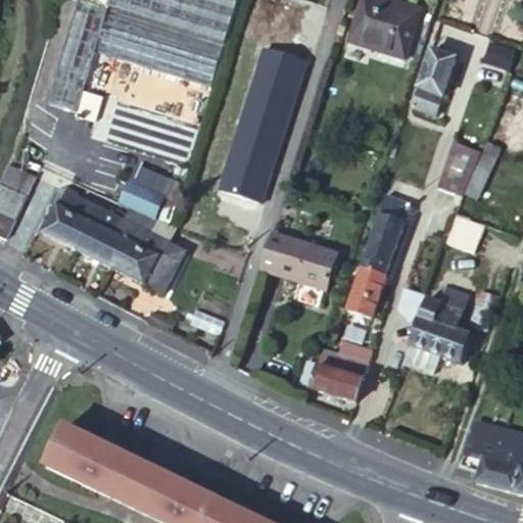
[(91,141),(188,169),(223,44),(108,8),(83,0),(77,0),(47,104),(81,114),(79,119),(96,124),(91,141)]
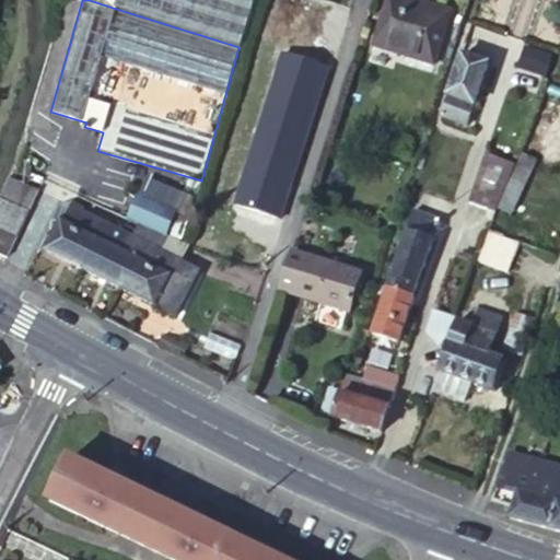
[(118,0),(116,9),(238,47),(253,0),(118,0)]
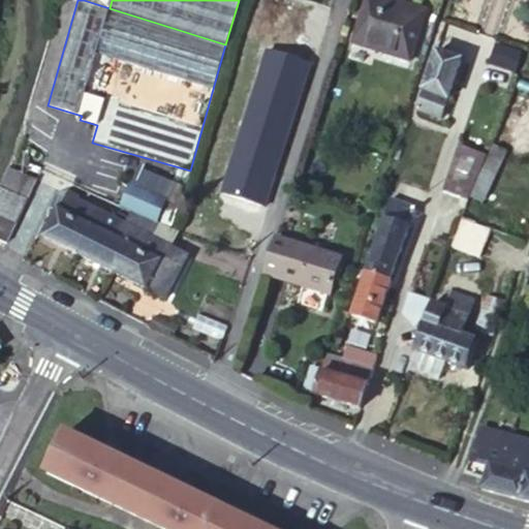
[(401,0),(366,0),(352,43),(409,61),(427,8),(401,0)]
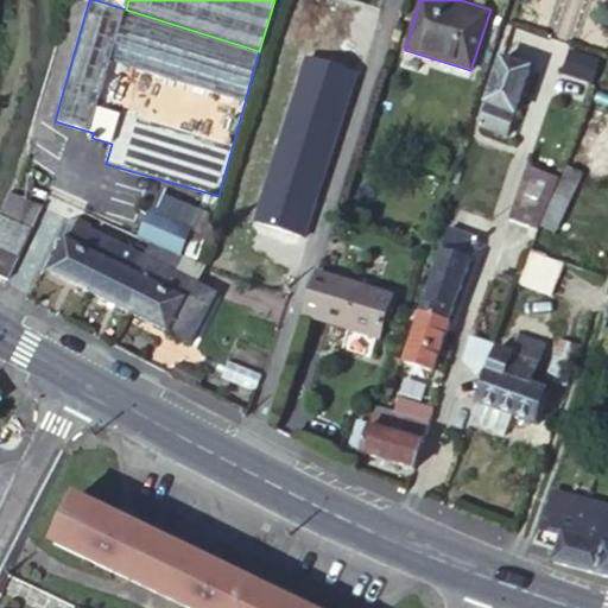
[(597,78),(605,58),(593,55),(586,74),(597,78)]
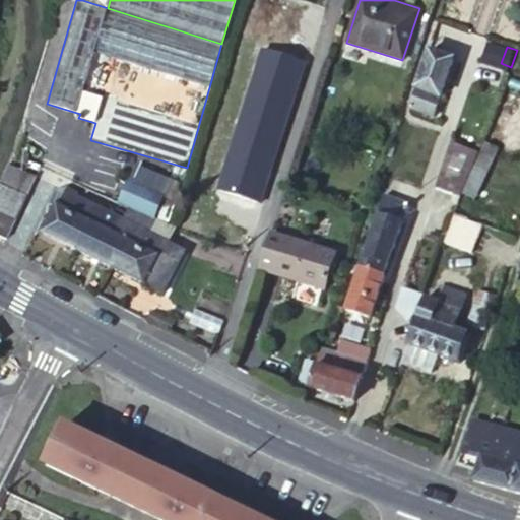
[(454,58),(431,50),(411,108),(435,115),(454,58)]
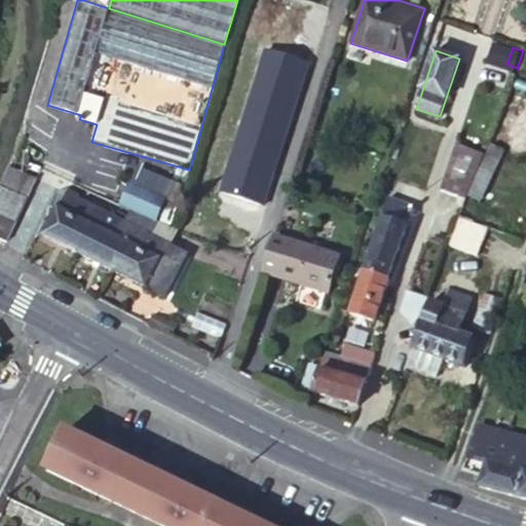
[(489,79),(510,86),(515,71),(494,64),(489,79)]
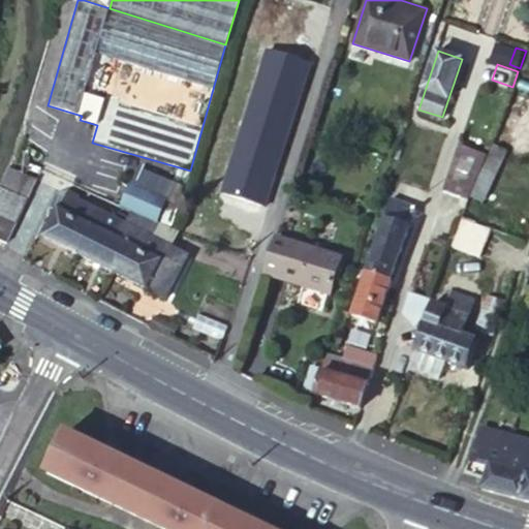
[(468,198),(487,154),(459,144),(443,190),(468,198)]
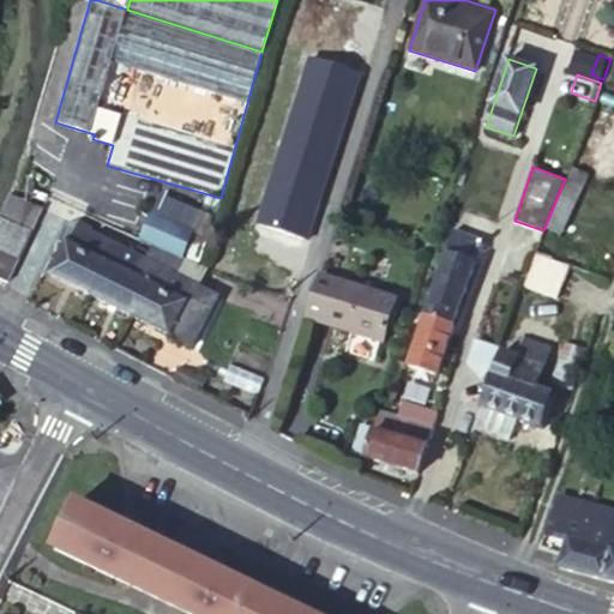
[(575,169),(543,230),(561,238),(590,175),(575,169)]
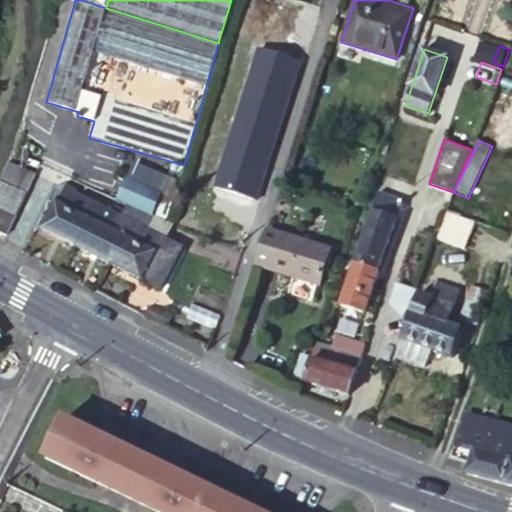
[(35,175),(8,162),(0,176),(0,180),(5,182),(25,193),(35,175)]
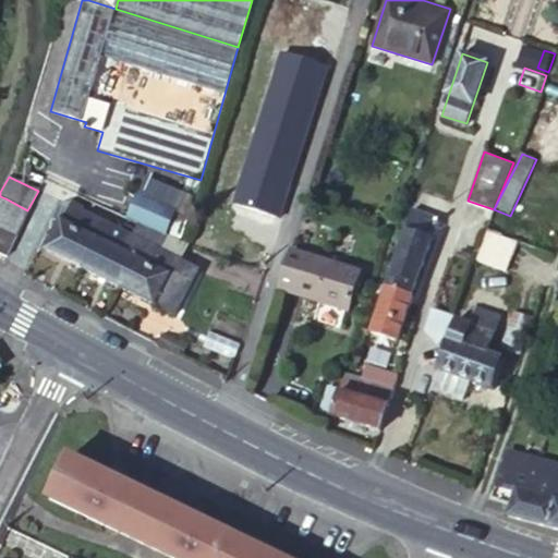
[(136,195),(126,216),(138,221),(165,232),(173,211),(136,195)]
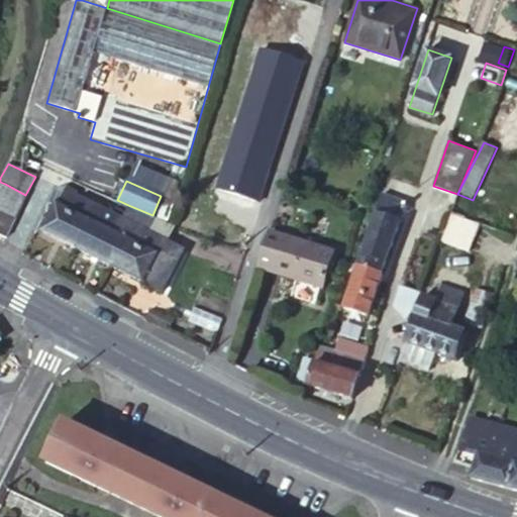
[(0,182),(0,211),(14,219),(25,195),(5,184),(0,182)]
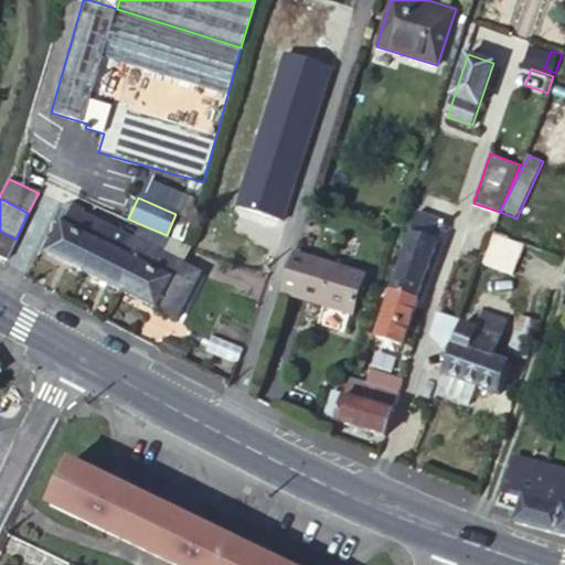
[(74,203),(61,204),(54,220),(62,224),(49,252),(85,270),(108,225),(85,213),(85,210),(74,203)]
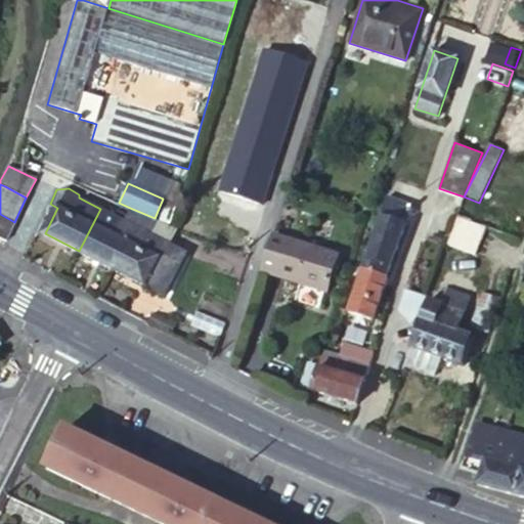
[(364,270),(388,278),(412,205),(390,197),(364,270)]
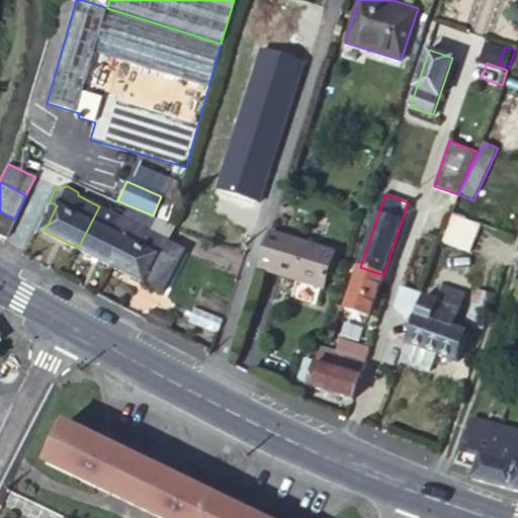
[(473,200),(458,194),(452,214),(473,222),(479,210),(471,207),(473,200)]
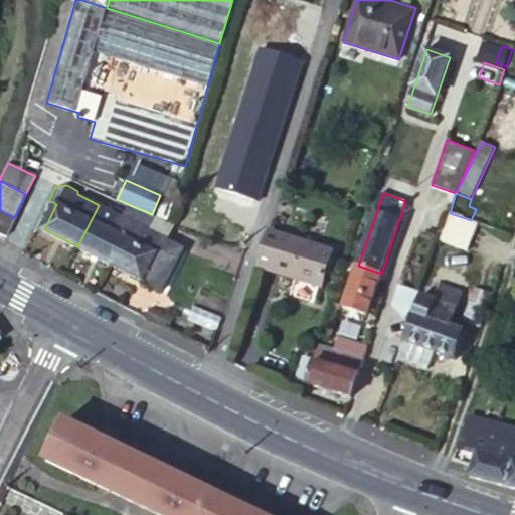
[(77,246),(111,263),(124,236),(114,232),(121,216),(99,205),(77,246)]
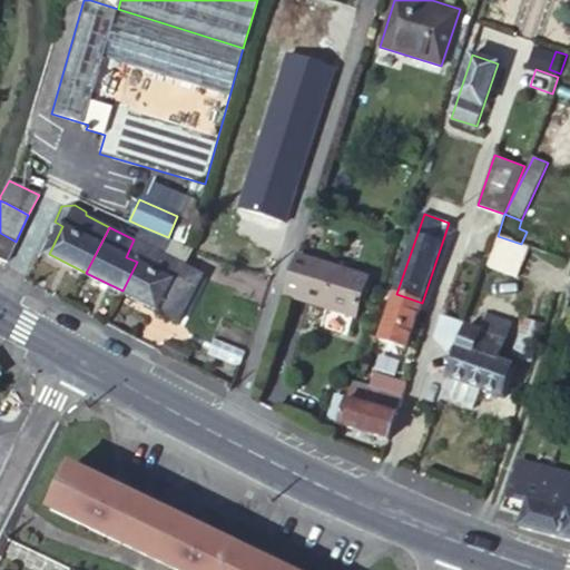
[(134,239),(160,253),(167,239),(140,227),(134,239)]
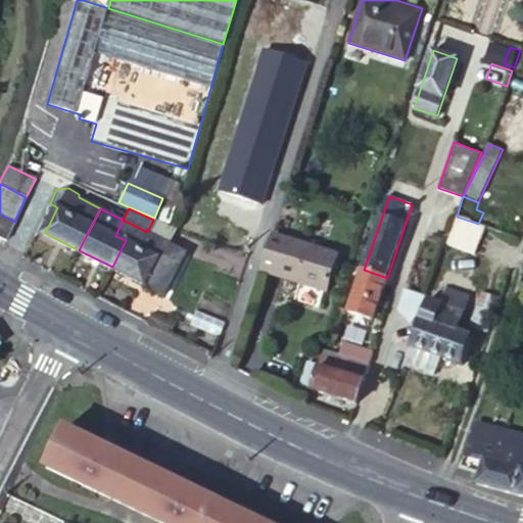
[(485,227),(517,239),(522,227),(483,212),(478,224),(485,227)]
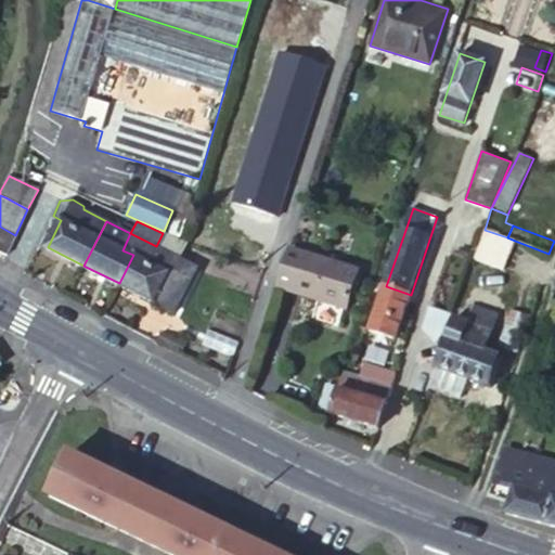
[(0,250),(5,254),(15,235),(0,227),(0,250)]
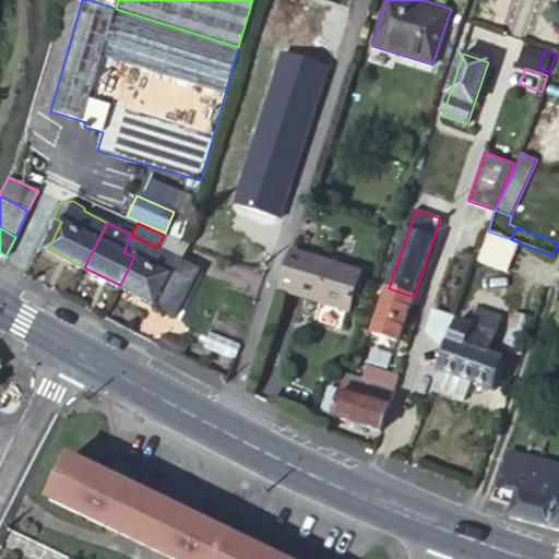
[(511,239),(488,232),(478,261),(507,271),(519,242),(511,239)]
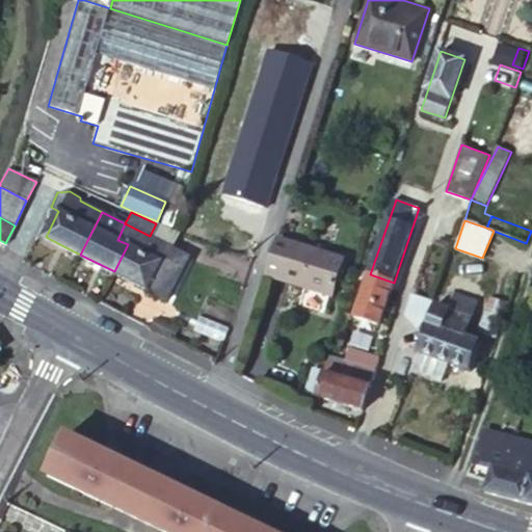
[(141,251),(150,236),(125,223),(117,240),(128,244),(114,271),(149,289),(161,262),(141,251)]
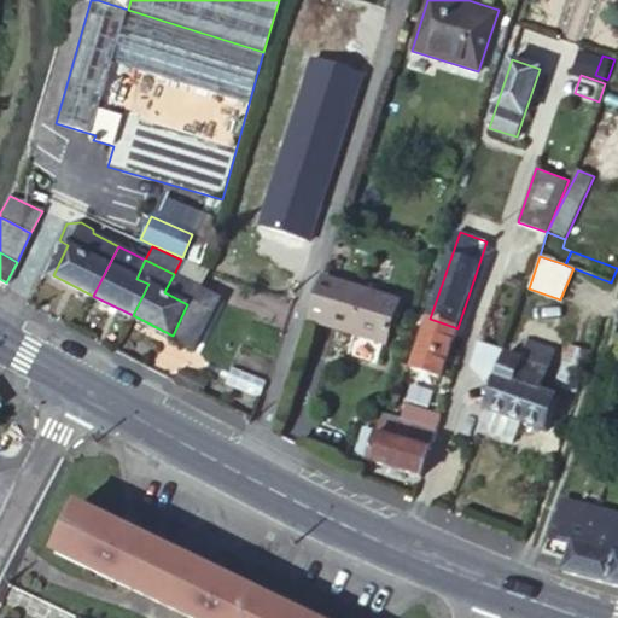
[(197,286),(205,273),(181,260),(174,274),(197,286)]
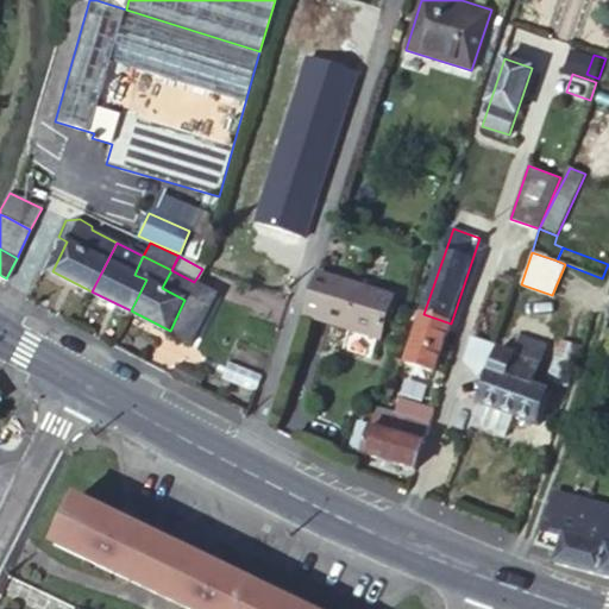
[(170,331),(181,337),(198,283),(194,282),(171,270),(162,288),(184,300),(170,331)]
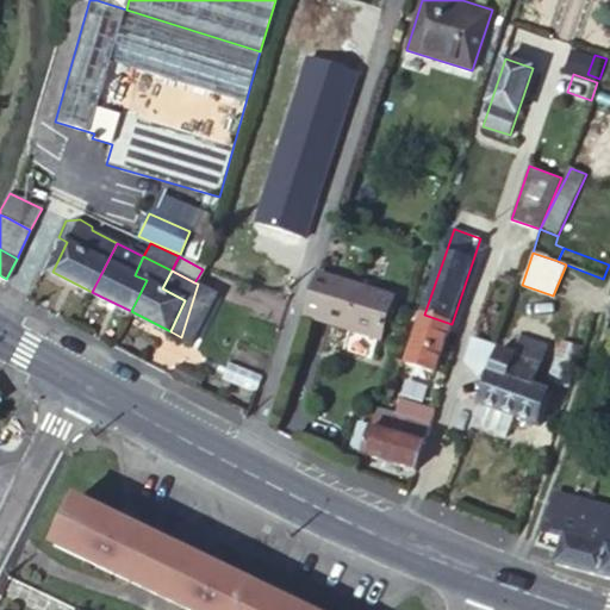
[(397,304),(322,280),(309,321),(385,344),(397,304)]
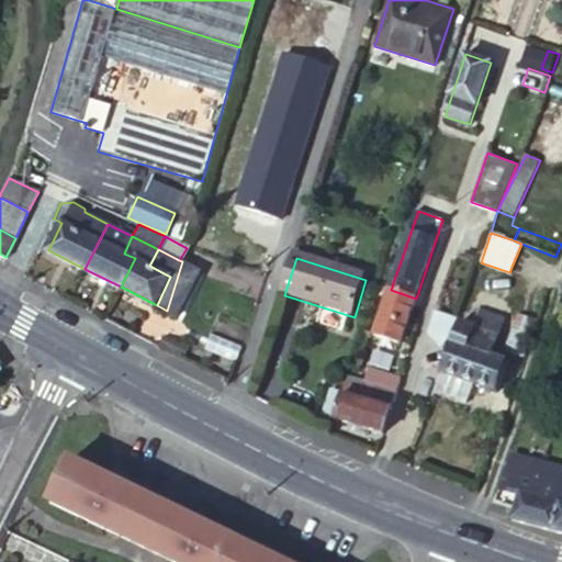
[(167,311),(170,312),(188,272),(189,266),(182,261),(167,311)]
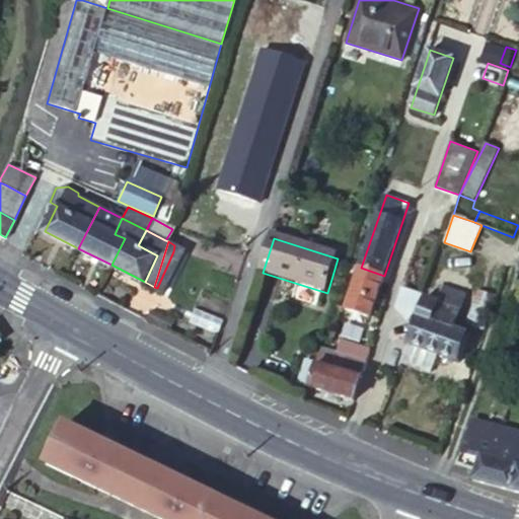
[(173,251),(157,288),(163,292),(183,250),(174,245),(173,251)]
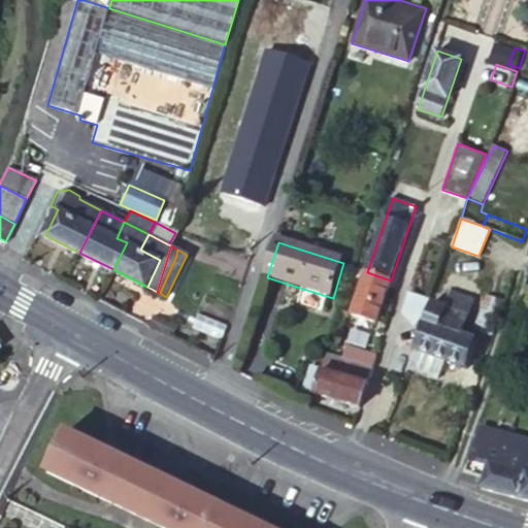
[(377,323),(391,281),(367,272),(358,269),(355,276),(364,279),(353,315),(377,323)]
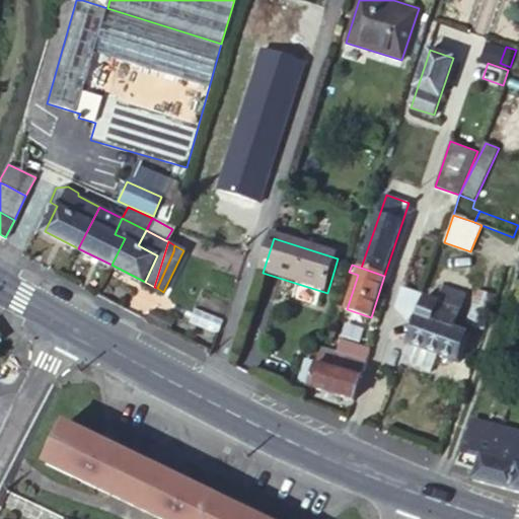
[(422,293),(402,287),(397,302),(410,316),(414,305),(417,306),(422,293)]
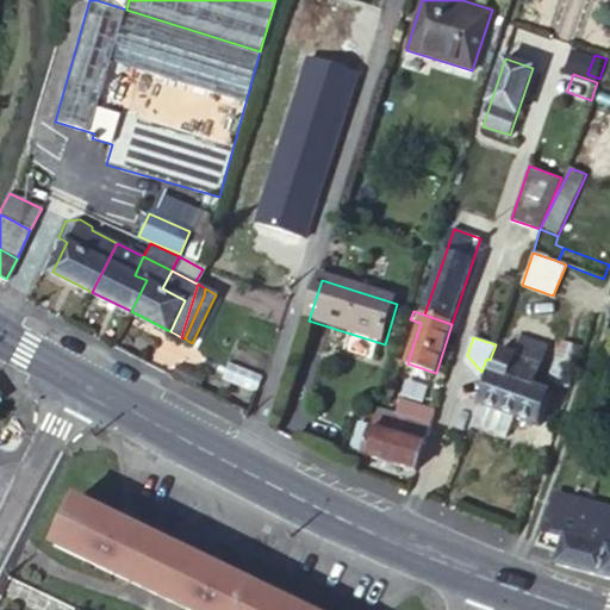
[(516,356),(498,350),(479,404),(537,424),(549,392),(534,386),(548,346),(523,337),(516,356)]
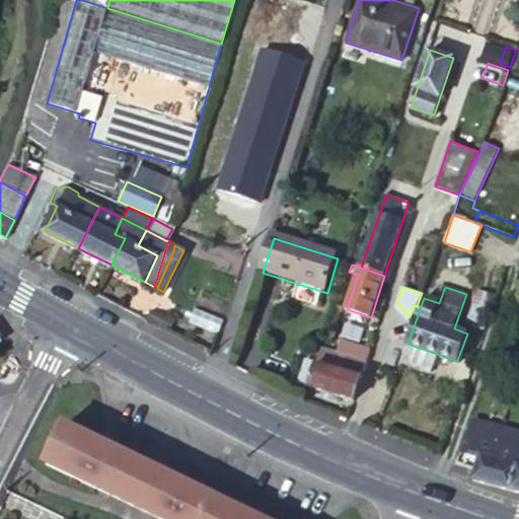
[(495,295),(478,289),(469,314),(487,320),(495,295)]
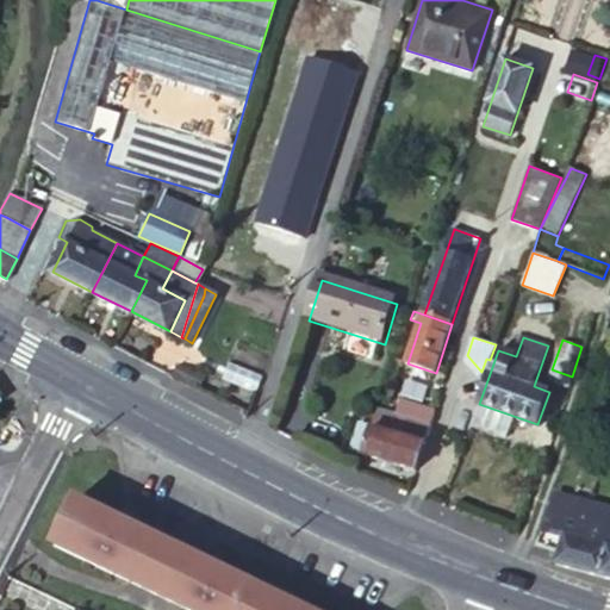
[(397,415),(431,425),(436,410),(402,399),(397,415)]
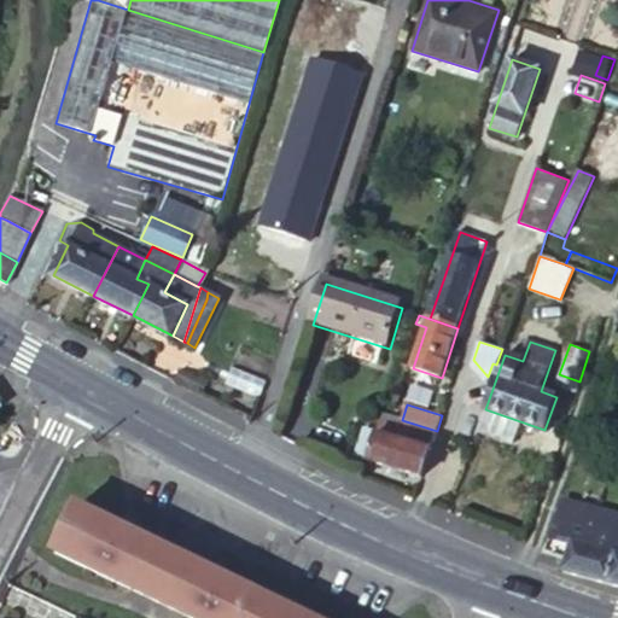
[(384,414),(369,459),(421,476),(437,431),(402,420),(384,414)]
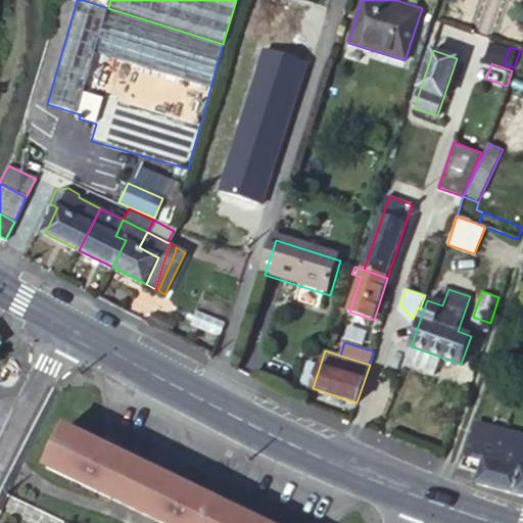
[(491,438),(479,480),(479,483),(522,494),(522,440),(514,438),(522,410),(487,397),(475,434),(491,438)]
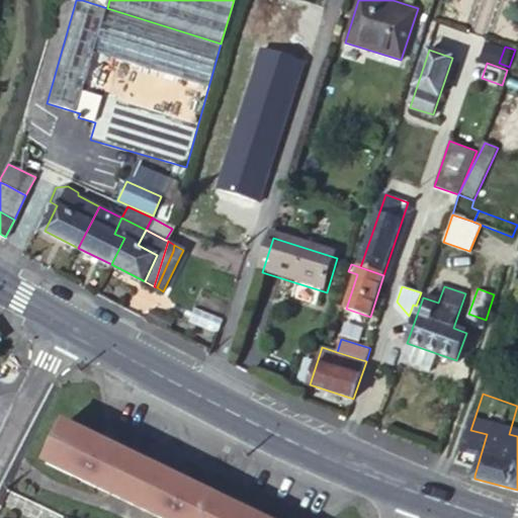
[(257,517),(65,425),(47,463),(160,517),(257,517)]
